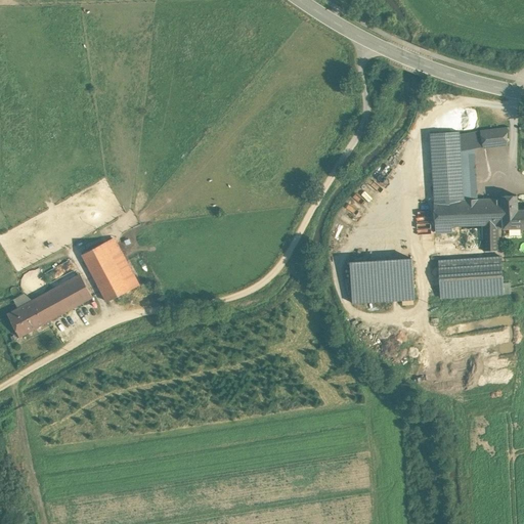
[(508,127),(480,130),(483,146),(483,148),(507,145),(508,129),(508,127)]
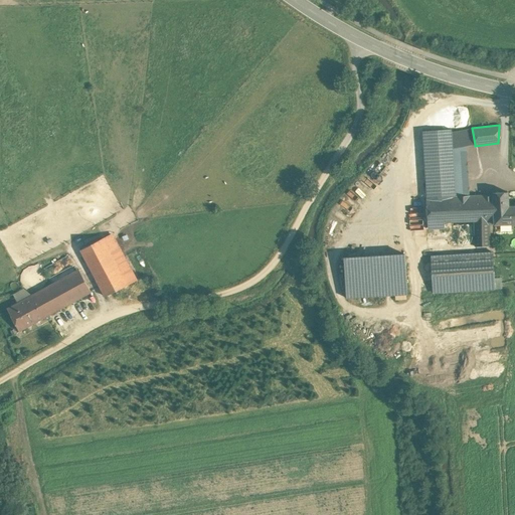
[(472,128),(451,132),(453,148),(475,144),(472,128)]
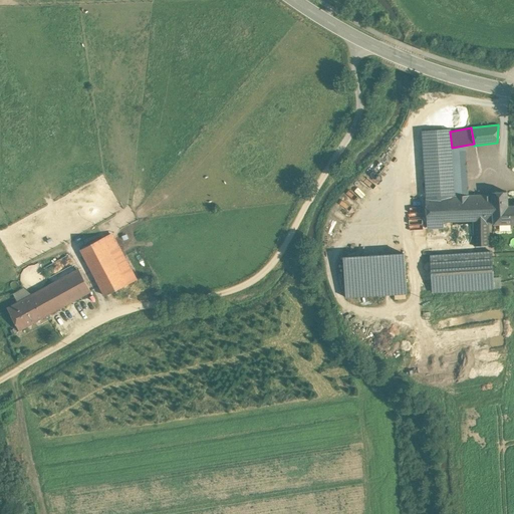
[(450,129),(422,131),(427,199),(455,197),(452,162),(452,148),(450,132),(450,129)]
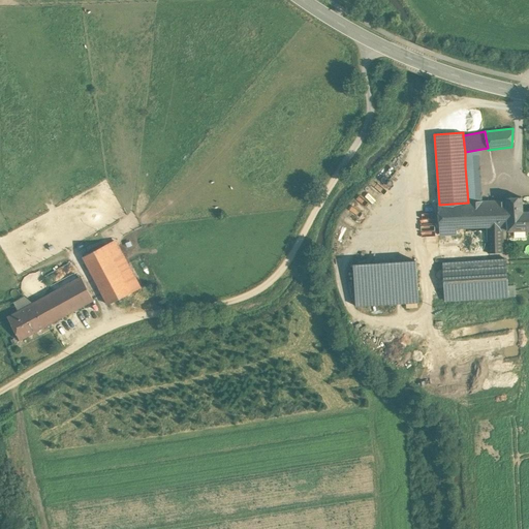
[(477,165),(465,166),(468,203),(479,203),(477,165)]
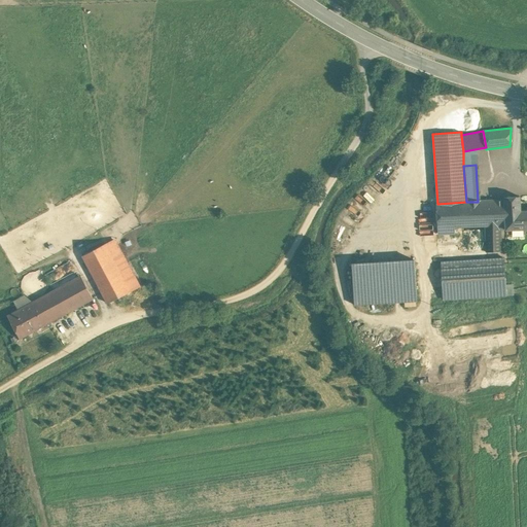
[(526,210),(521,211),(520,197),(503,198),(504,201),(505,230),(526,229),(526,210)]
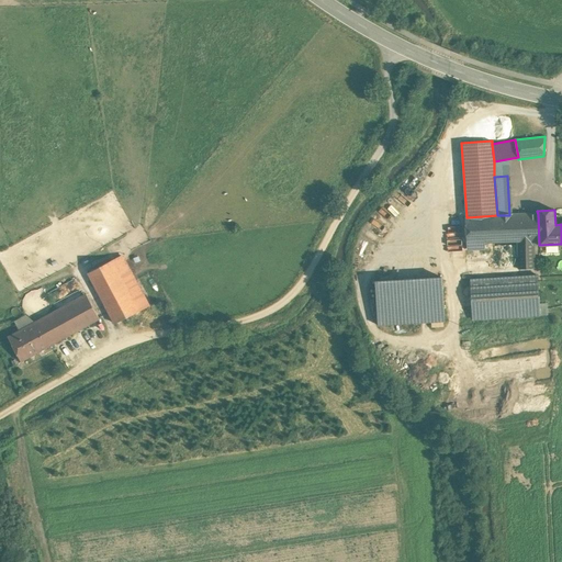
[(467,217),(465,217),(467,249),(485,248),(485,245),(486,243),(518,242),(519,269),(534,268),(534,245),(539,245),(538,214),(467,217)]
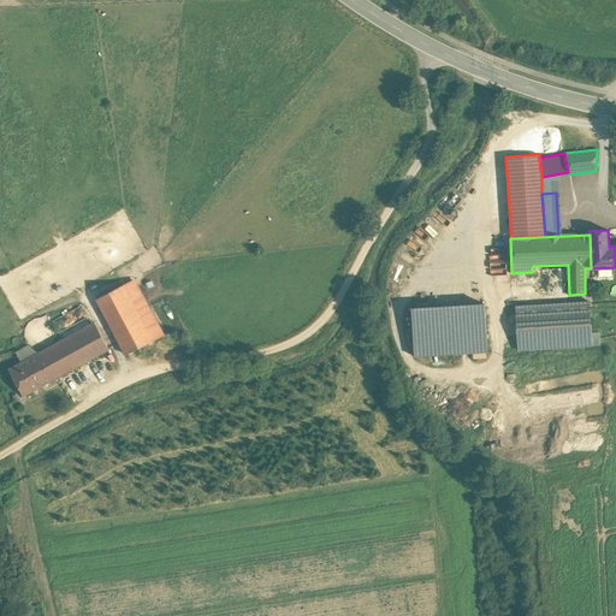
[(155,323),(132,280),(124,285),(147,327),(155,323)]
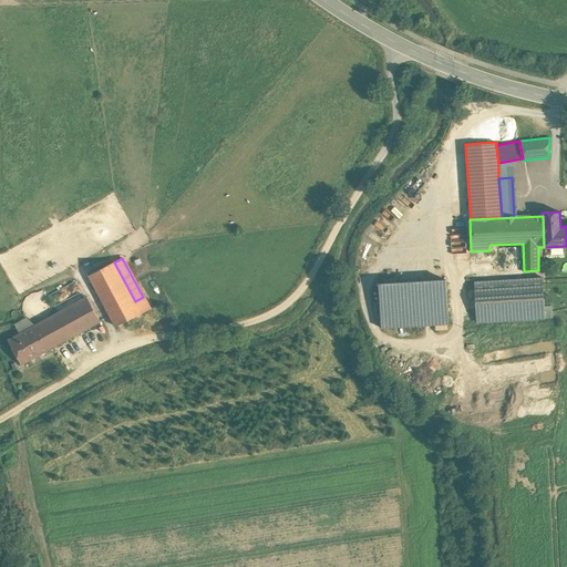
[(135,301),(114,263),(89,276),(115,326),(141,313),(135,301)]
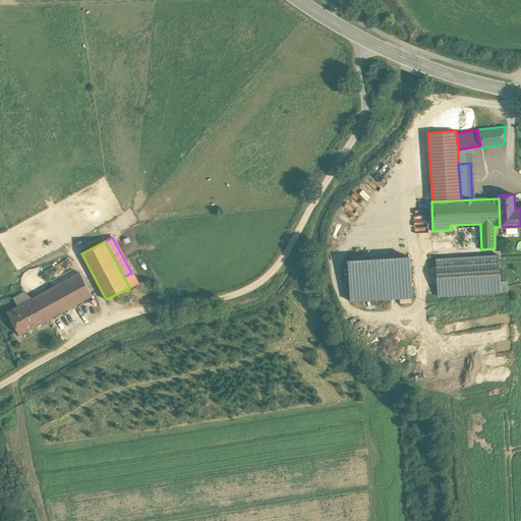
[(498,254),(437,258),(439,296),(501,292),(498,254)]
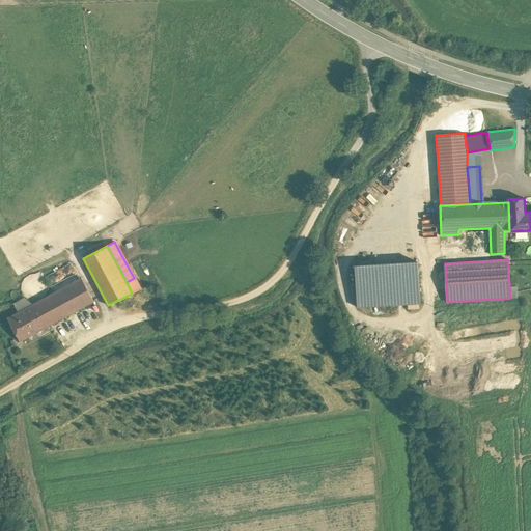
[(355,264),(357,307),(421,303),(418,261),(355,264)]
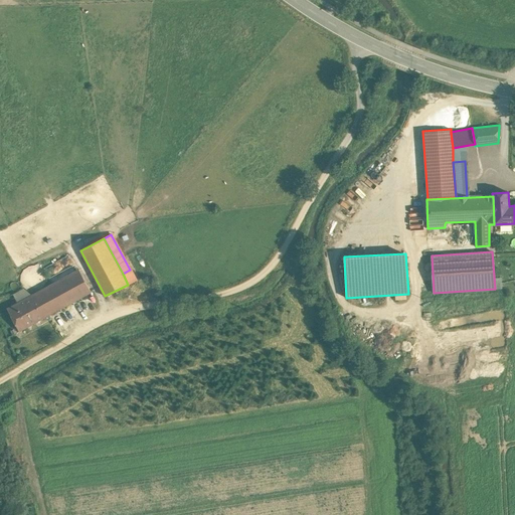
[(79,270),(32,295),(44,318),(91,292),(79,270)]
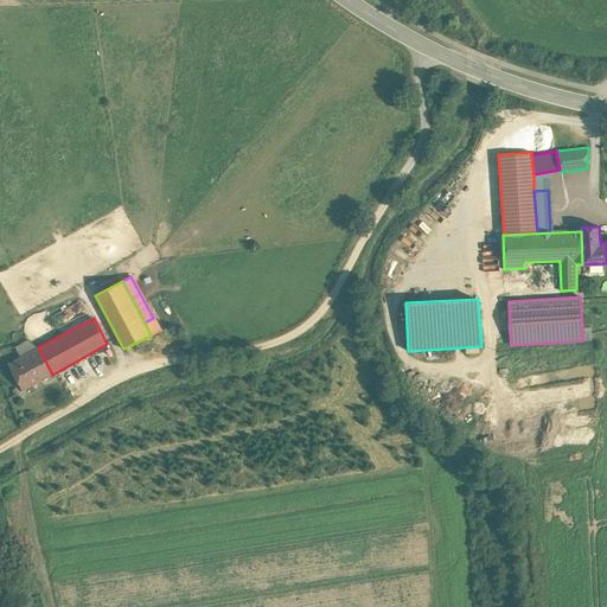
[(153,318),(145,323),(151,336),(160,331),(153,318)]
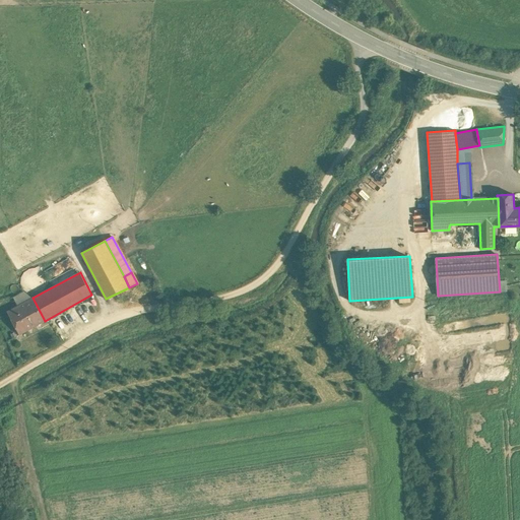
[(15,296),(20,304),(33,297),(27,289),(15,296)]
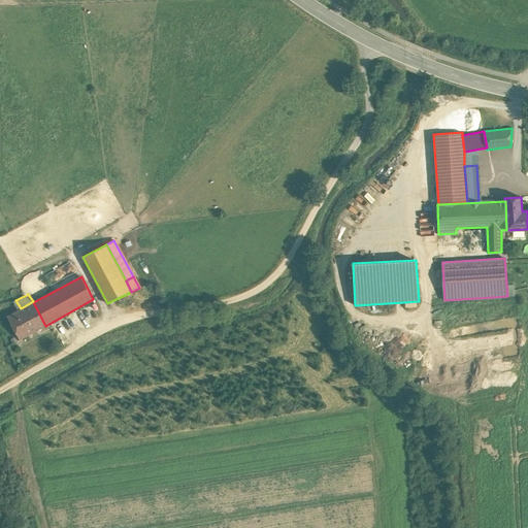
[(33,302),(8,317),(20,339),(45,326),(33,302)]
